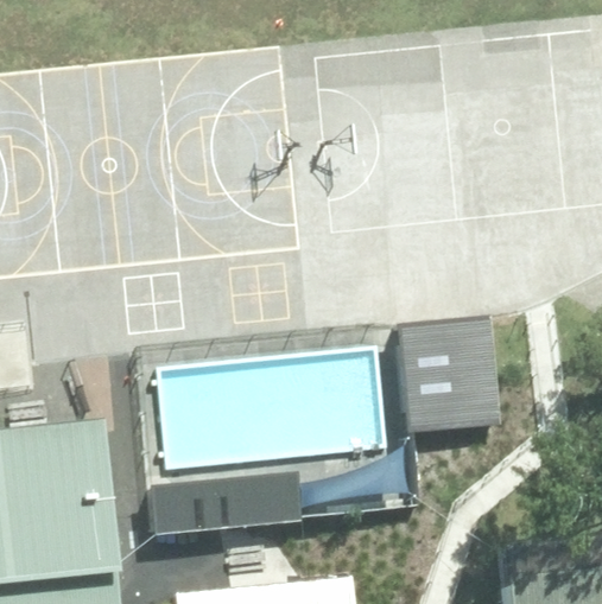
[(409,433),(496,426),(488,316),(398,324),(409,433)]
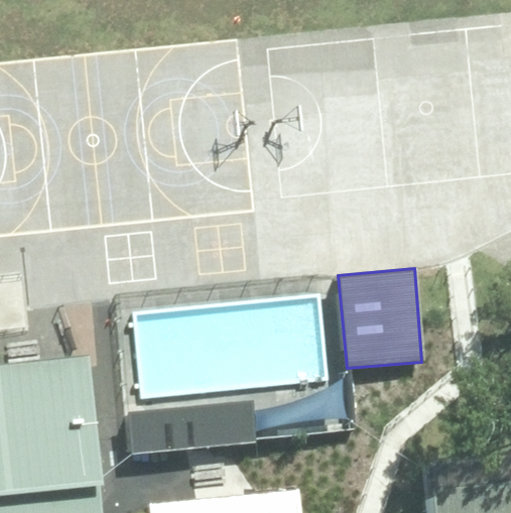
[(0,512),(106,512),(91,353),(5,362),(0,307),(0,512)]
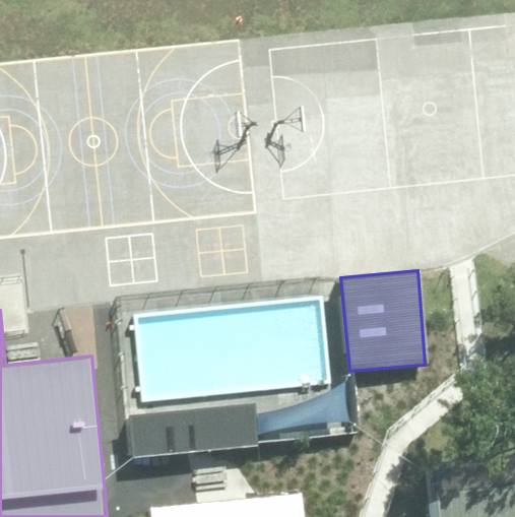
[(133,454),(258,444),(254,402),(129,413),(133,454)]
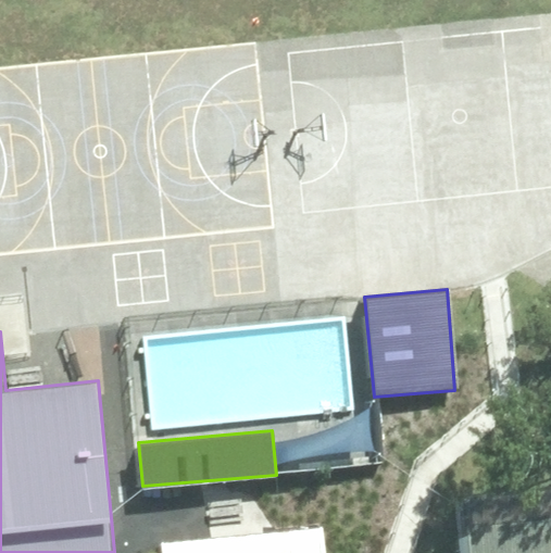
[(464,552),(550,552),(550,513),(462,522),(464,552)]
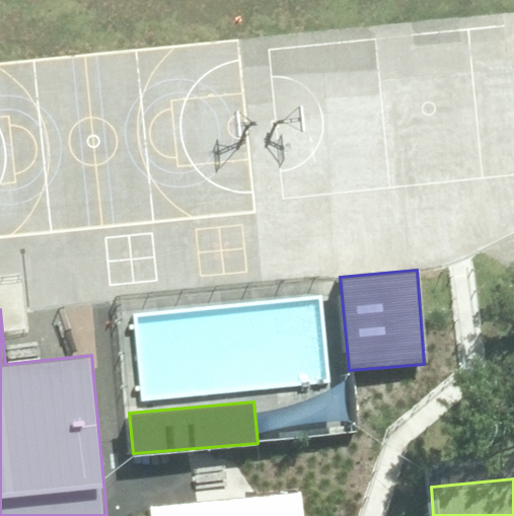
[(158,515),(303,515),(302,494),(158,507),(158,515)]
